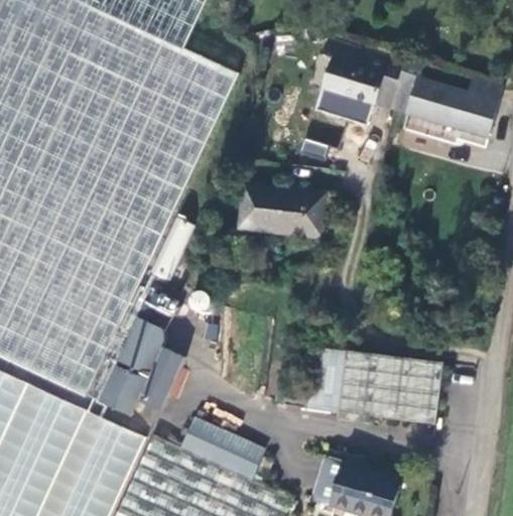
[(206,0),(0,0),(0,357),(87,398),(236,79),(181,53),(206,0)]
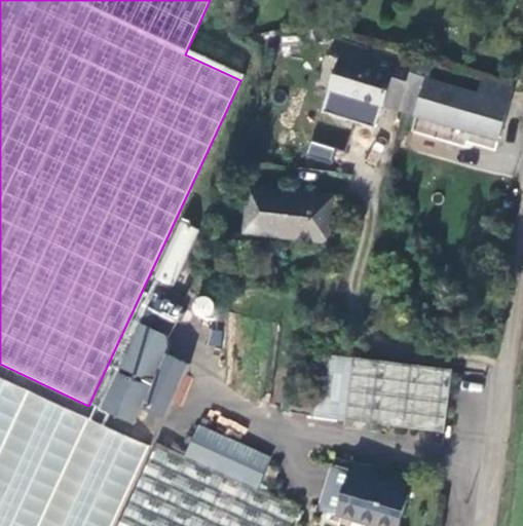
[(325,90),(332,92),(493,142),(506,110),(477,99),(427,81),(430,71),(370,51),(368,54),(328,44),(324,58),(334,61),(325,90)]
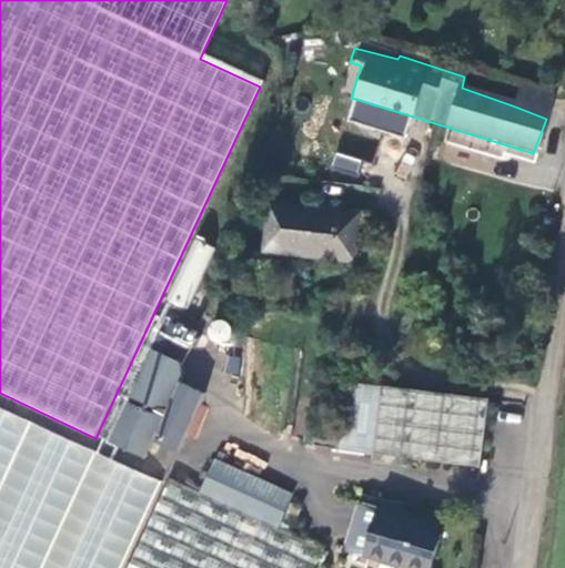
[(520,93),(515,107),(546,119),(550,104),(520,93)]
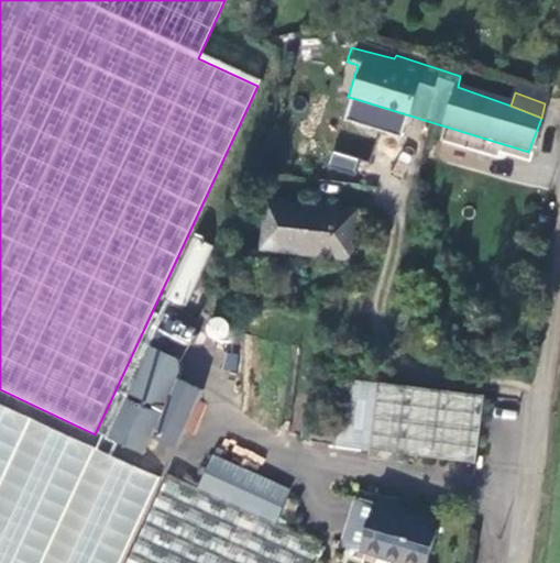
[(351,175),(355,158),(329,151),(324,167),(351,175)]
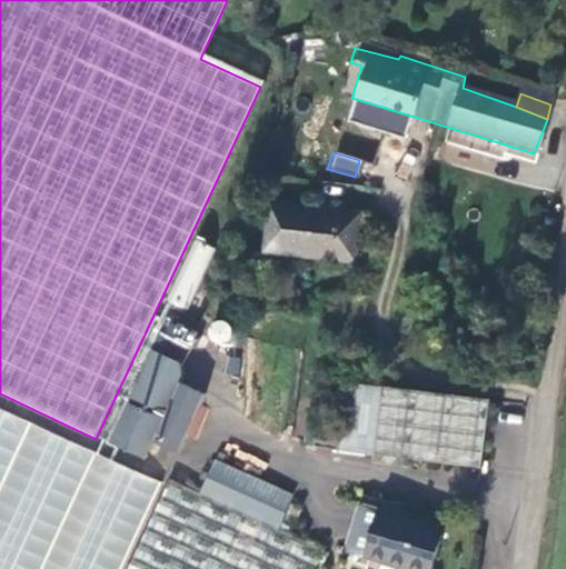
[(321,213),(270,209),(266,255),(351,263),(357,217),(330,215),(331,207),(321,207),(321,213)]
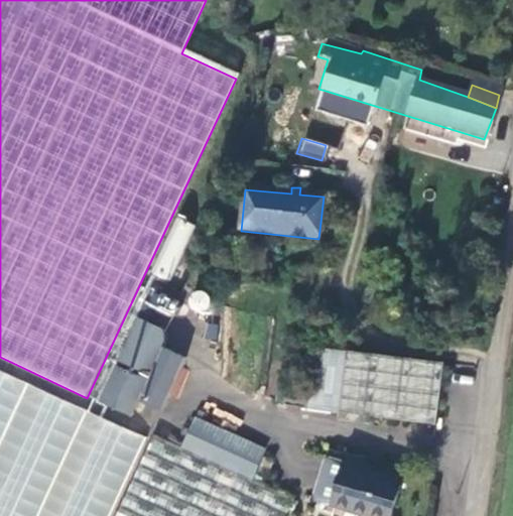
[(146,272),(165,281),(193,225),(174,216),(146,272)]
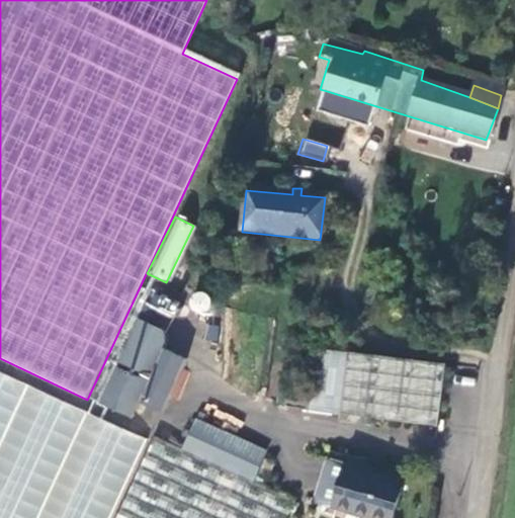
[(153,292),(146,303),(166,317),(174,307),(153,292)]
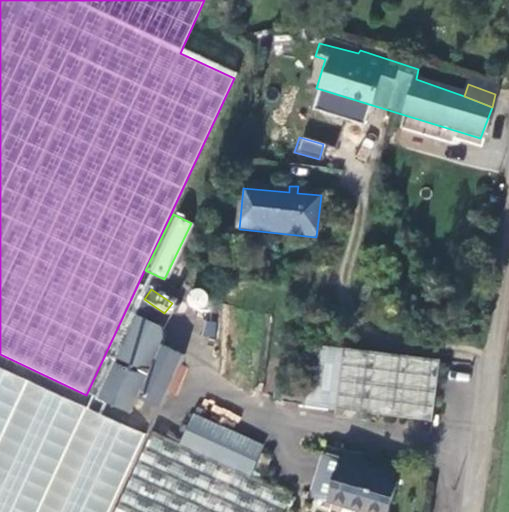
[(161,330),(136,319),(117,360),(148,374),(161,347),(163,343),(161,330)]
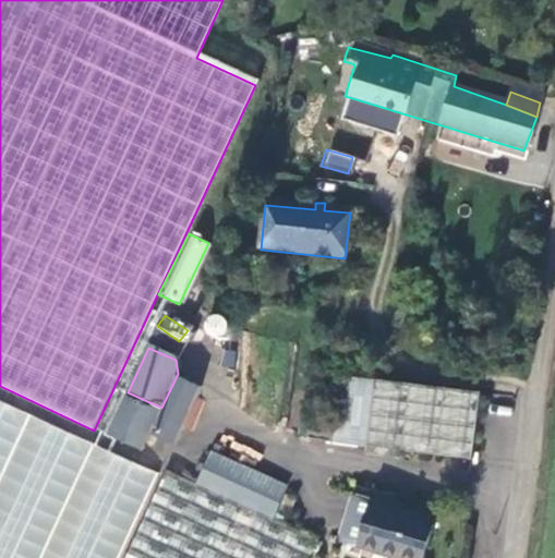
[(159,415),(151,435),(175,446),(200,390),(176,378),(161,408),(159,415)]
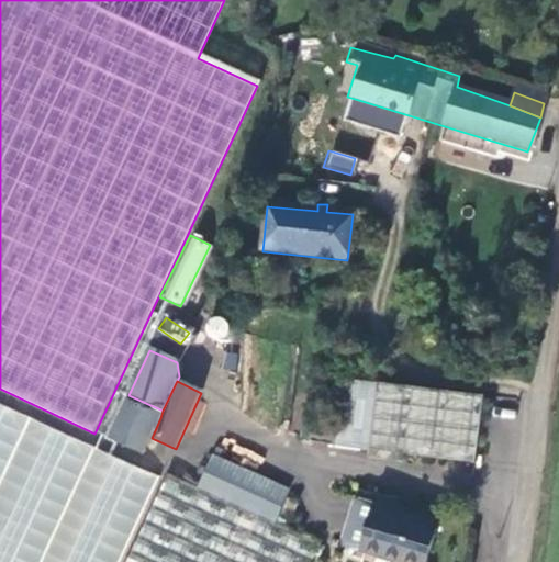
[(473,465),(481,400),(343,382),(336,428),(312,425),(310,445),(369,452),(404,457),(473,465)]
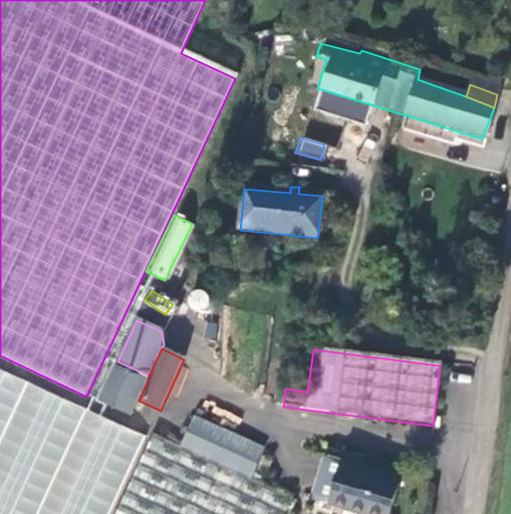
[(106,513),(143,434),(0,367),(0,513),(106,513)]
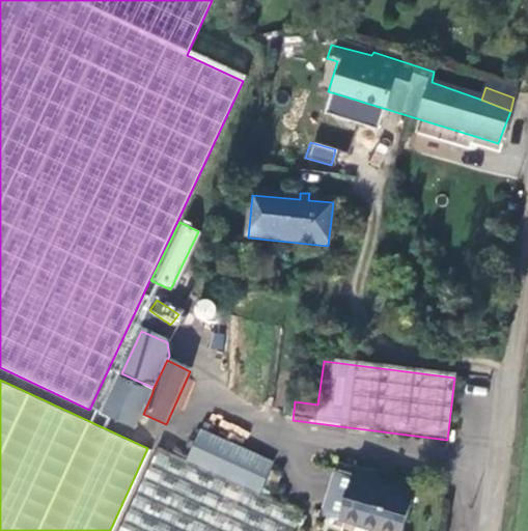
[(118,380),(101,416),(135,431),(143,414),(151,395),(118,380)]
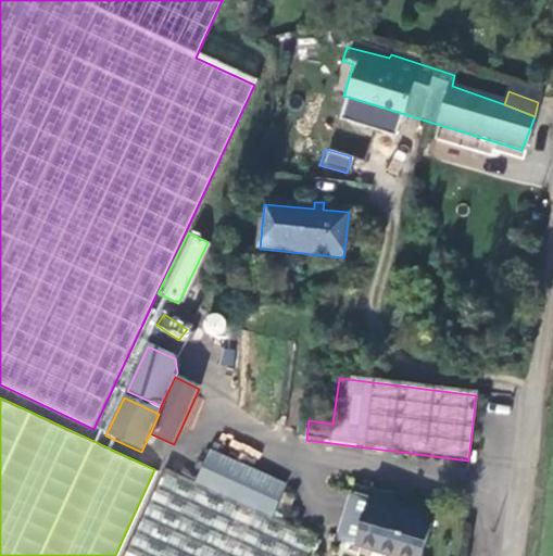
[(399,459),(400,452),(365,447),(364,455),(399,459)]
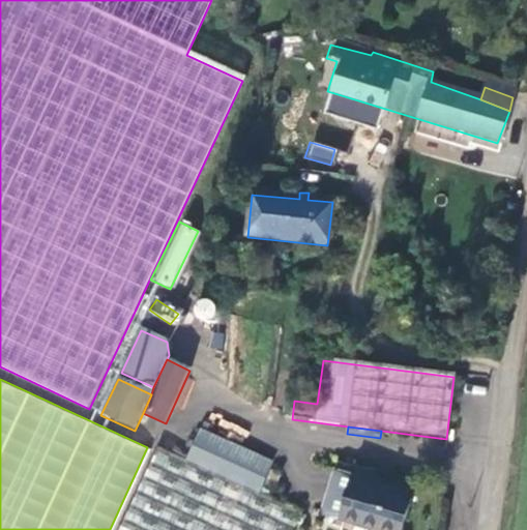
[(158,451),(122,529),(292,529),(299,516),(257,496),(271,464),(201,432),(186,464),(158,451)]
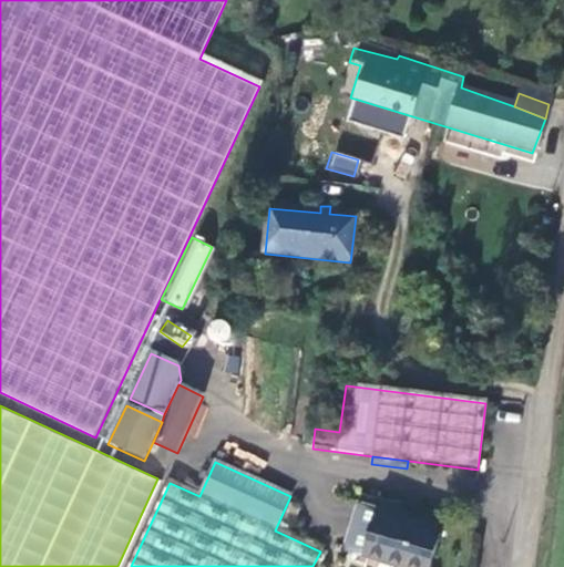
[(429,566),(439,529),(377,512),(365,558),(396,566),(429,566)]
